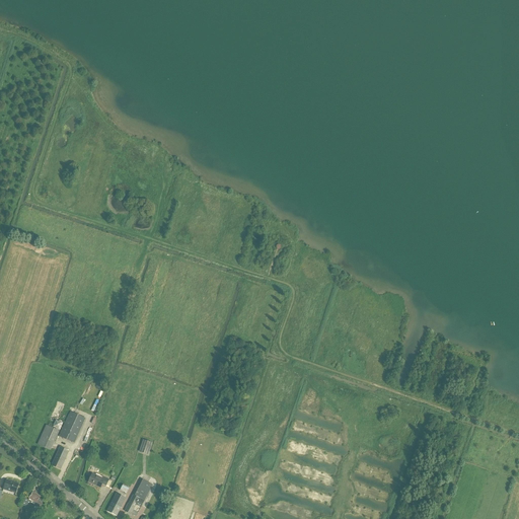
[(59,437),(74,443),(85,419),(70,412),(59,437)]
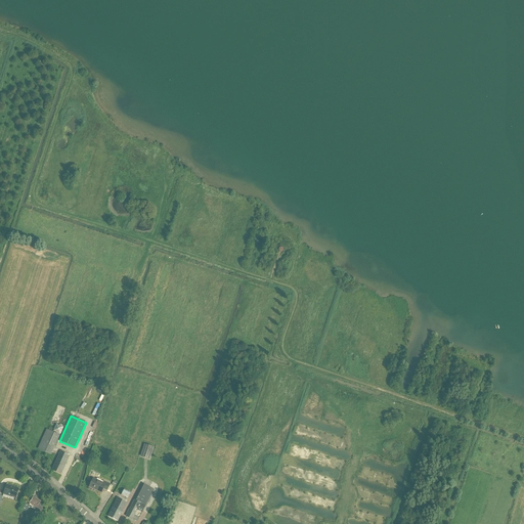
[(53,431),(60,434),(63,427),(56,424),(53,431)]
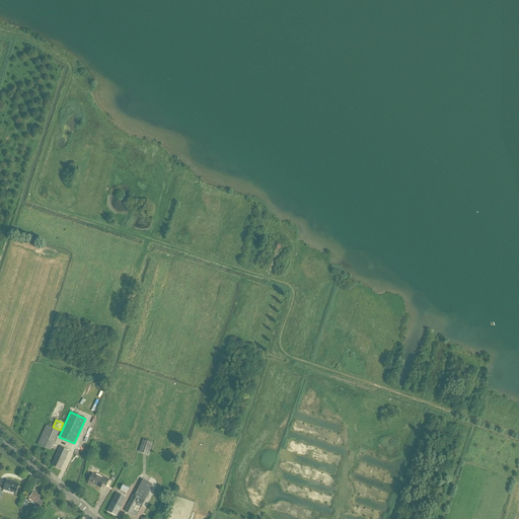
[(47,425),(38,445),(50,450),(59,431),(47,425)]
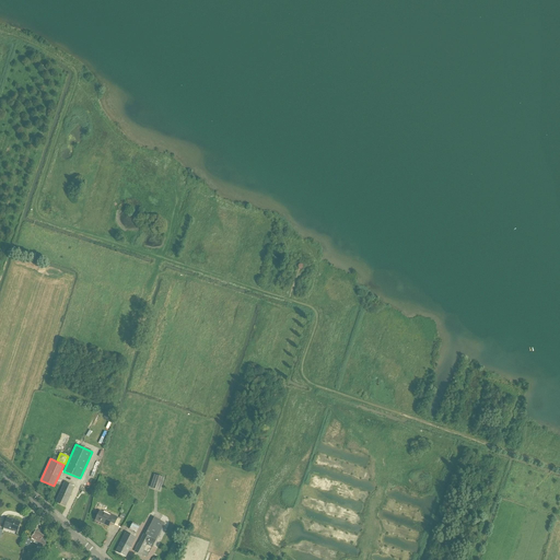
[(151,488),(160,490),(164,478),(154,475),(151,488)]
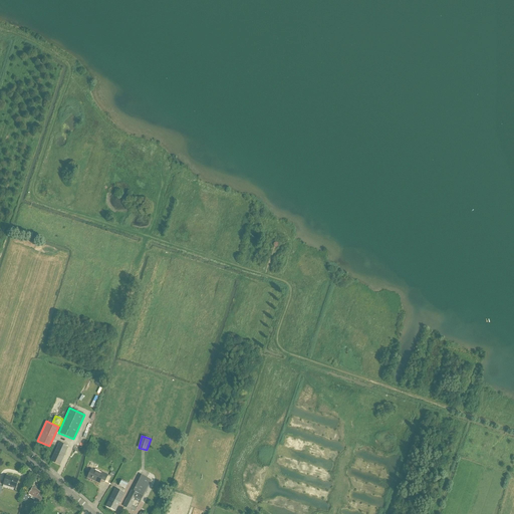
[(59,443),(51,461),(60,465),(68,447),(65,446),(66,446),(59,443)]
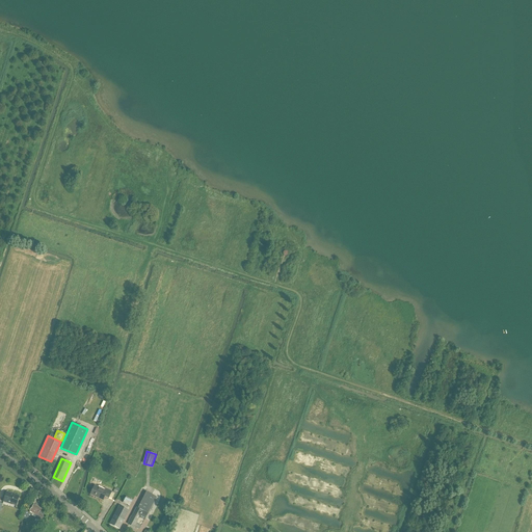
[(95,485),(90,495),(96,497),(96,496),(99,497),(98,498),(103,500),(105,496),(105,497),(108,498),(111,491),(104,487),(103,489),(95,485)]
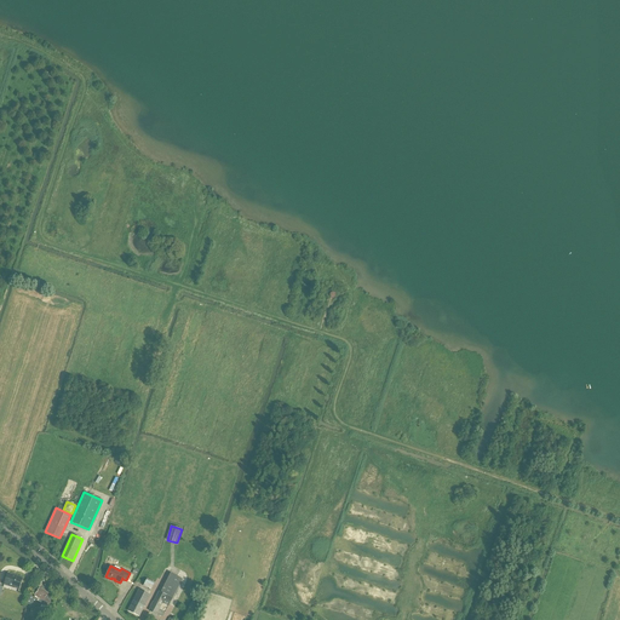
[(159,610),(162,603),(164,602),(168,606),(182,579),(168,573),(159,591),(154,602),(153,603),(151,607),(151,606),(150,608),(149,610),(156,615),(158,614),(162,616),(165,613),(159,610)]
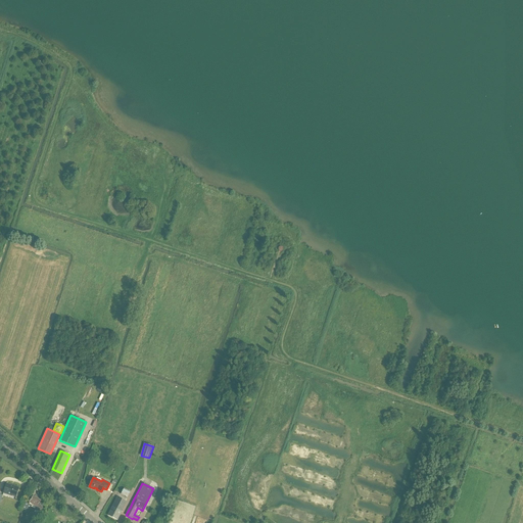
[(3,493),(6,494),(15,496),(18,487),(13,486),(11,486),(11,485),(6,484),(3,493)]
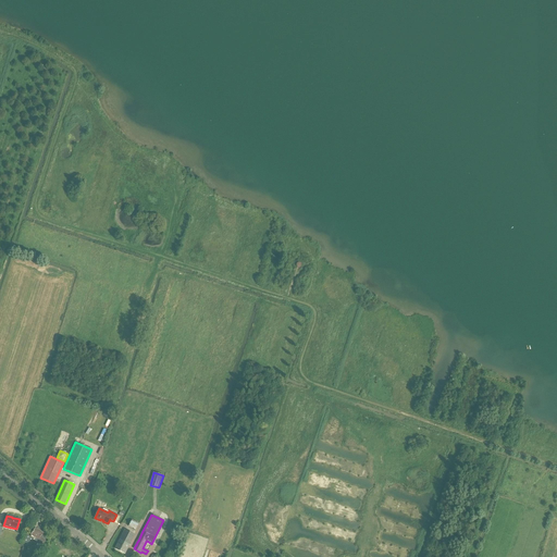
[(132,520),(128,525),(136,530),(139,523),(132,520)]
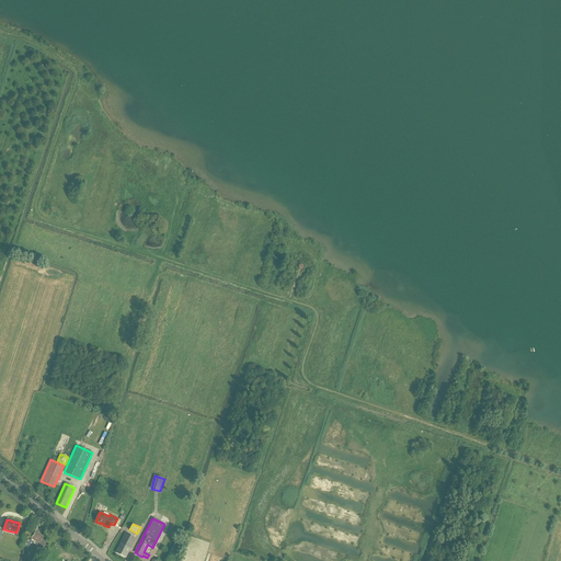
[(23,546),(30,549),(34,541),(38,545),(37,547),(43,550),(47,542),(42,540),(44,537),(36,533),(32,539),(31,540),(30,540),(27,539),(29,539),(27,538),(23,546)]
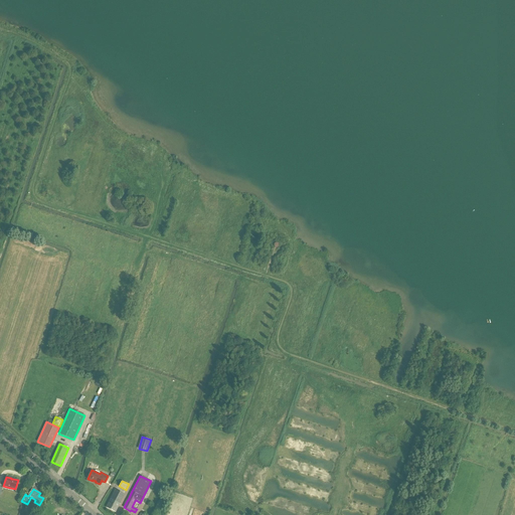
[(106,507),(116,512),(125,494),(116,489),(106,507)]
